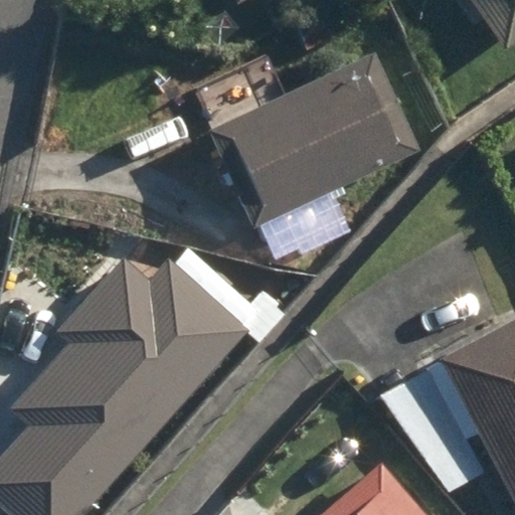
[(514,0),(476,0),(509,47),(514,42),(514,0)]
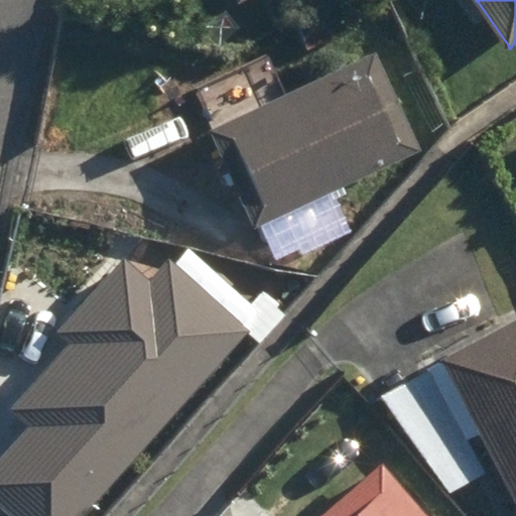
[(297,26),(310,51),(335,39),(321,14),(297,26)]
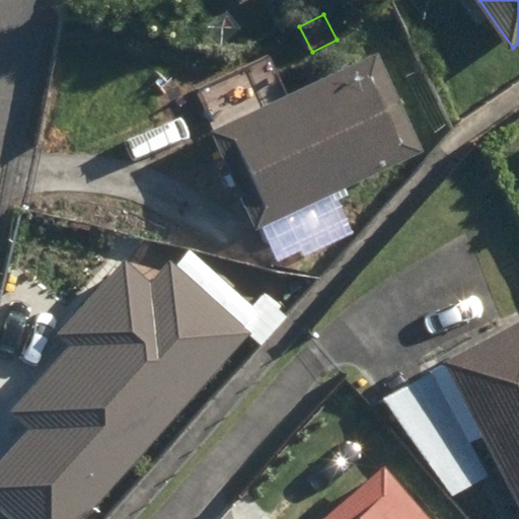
[(270,220),(289,260),(365,224),(348,187),(425,151),(377,51),(288,91),(289,96),(213,132),(256,226),(270,220)]
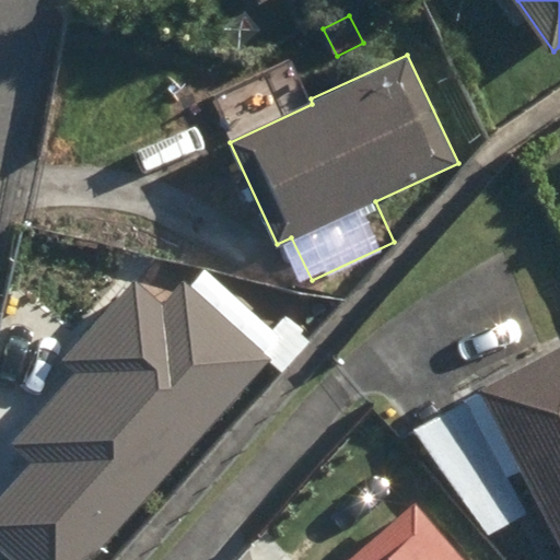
[(0,508),(0,512),(84,559),(91,559),(188,393),(96,341),(0,508)]
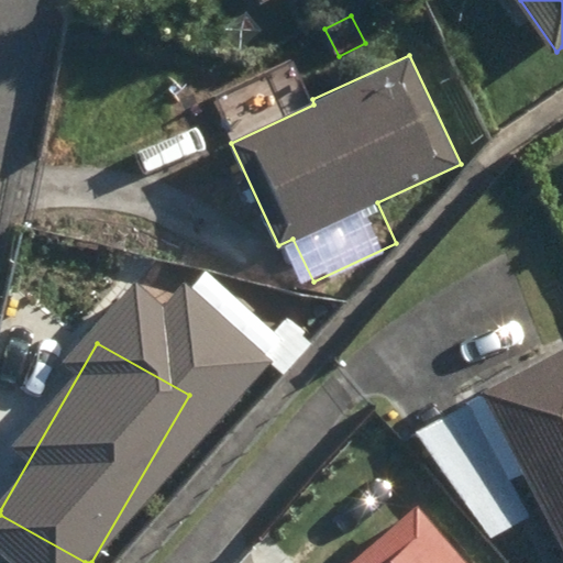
[(562,350),(484,392),(562,541),(562,350)]
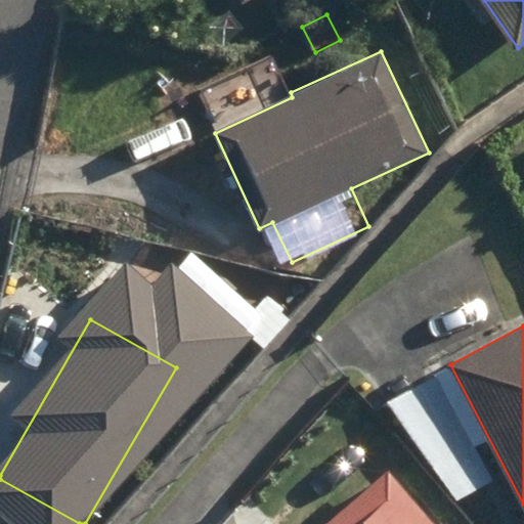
[(435,523),(391,470),(328,523),(435,523)]
